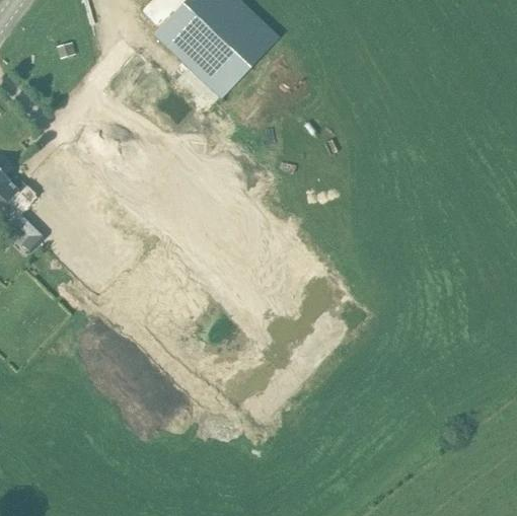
[(279,37),(239,0),(186,0),(155,32),(222,96),(279,37)]
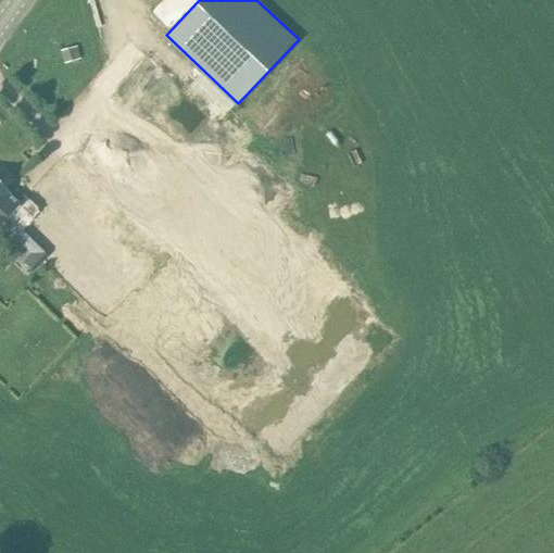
[(77,44),(64,48),(68,60),(82,55),(77,44)]
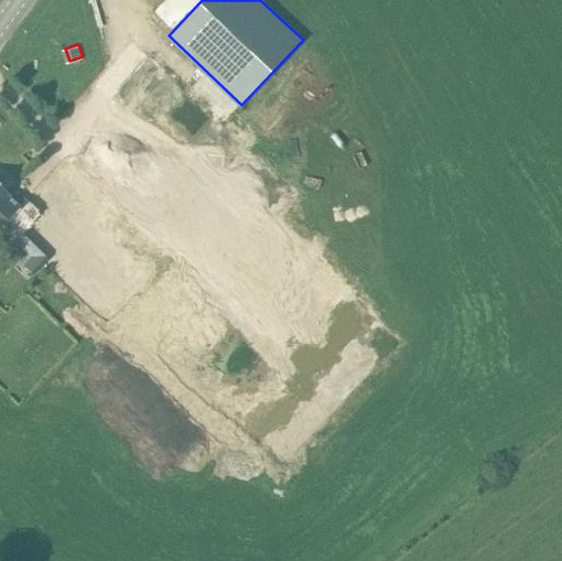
[(0,233),(12,220),(53,260),(106,311),(162,251),(99,191),(67,160),(66,161),(67,162),(54,176),(23,207),(0,183),(0,233)]
